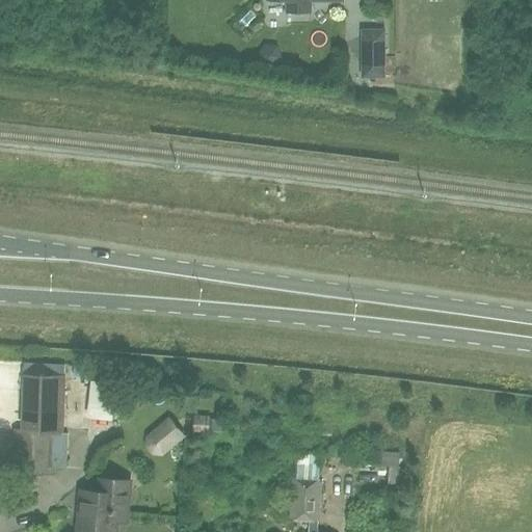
[(342,0),(341,0),(268,0),(269,0),(288,0),(288,12),(310,12),(310,0),(342,0)]
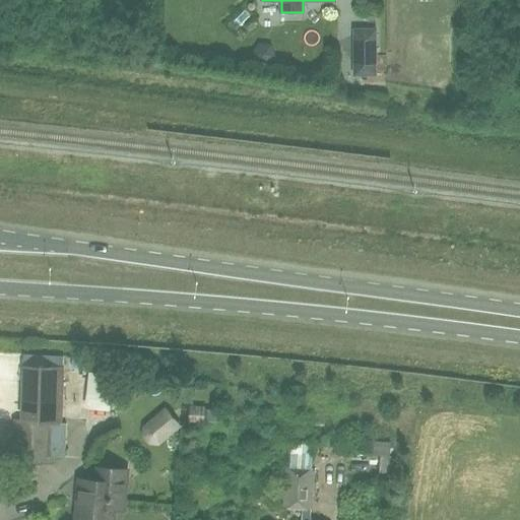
[(358,75),(376,75),(376,30),(358,30),(358,75)]
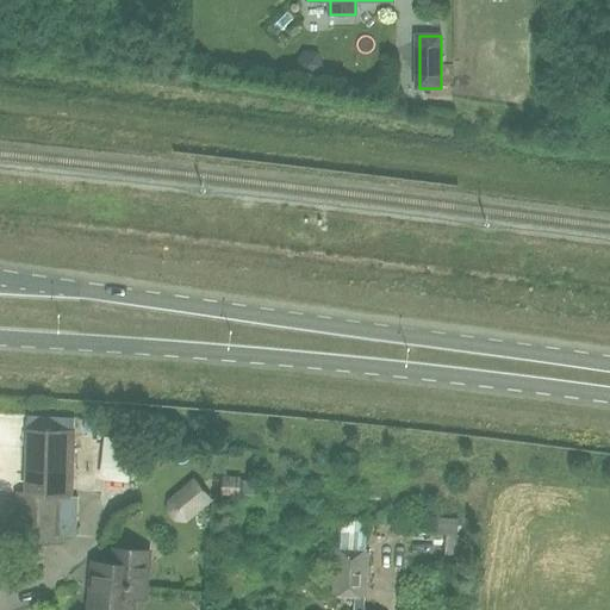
[(78,530),(79,497),(72,497),(74,433),(73,433),(73,422),(26,421),(25,493),(18,493),(16,541),(57,542),(58,536),(73,537),(78,530)]
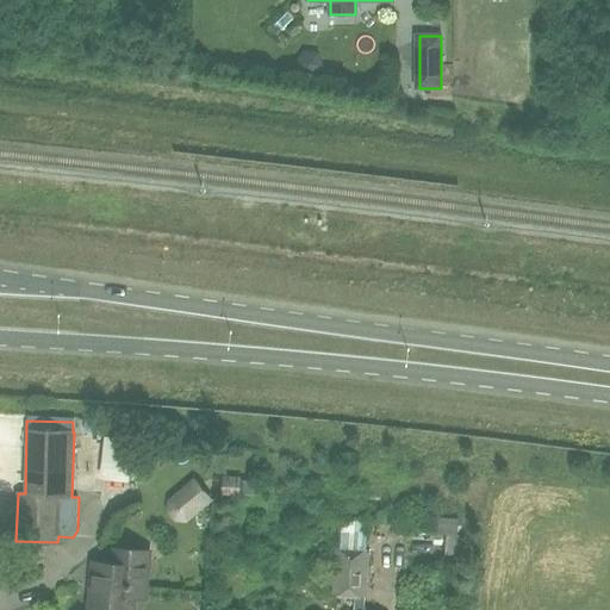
[(187,523),(215,500),(194,477),(167,500),(167,512),(174,522),(187,523)]
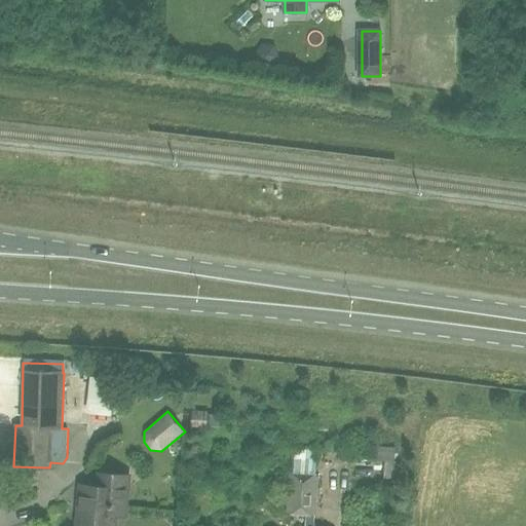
[(96,443),(113,431),(108,423),(90,434),(96,443)]
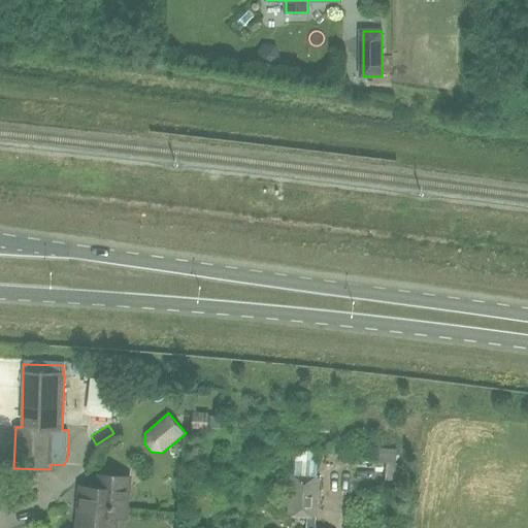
[(300,450),(300,473),(317,473),(318,450),(300,450)]
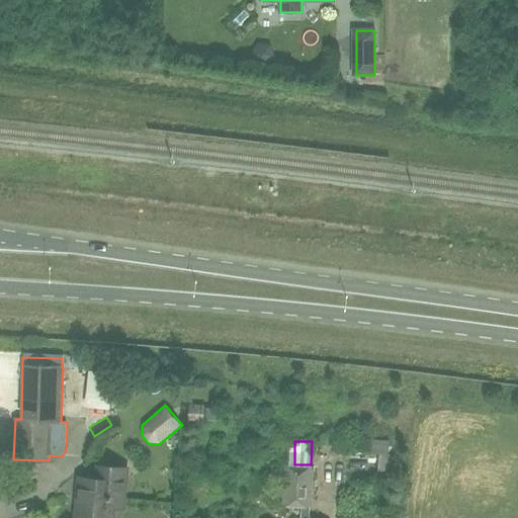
[(123,508),(126,468),(96,465),(95,479),(79,478),(75,517),(76,517),(111,517),(113,507),(123,508)]
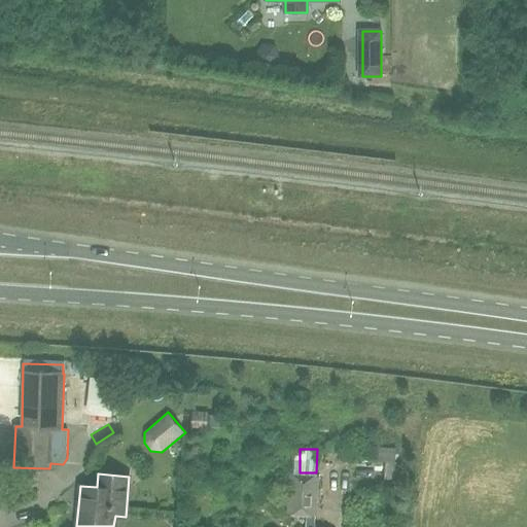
[(314,526),(318,477),(316,477),(290,475),(287,514),(306,516),(305,526),(314,526)]
